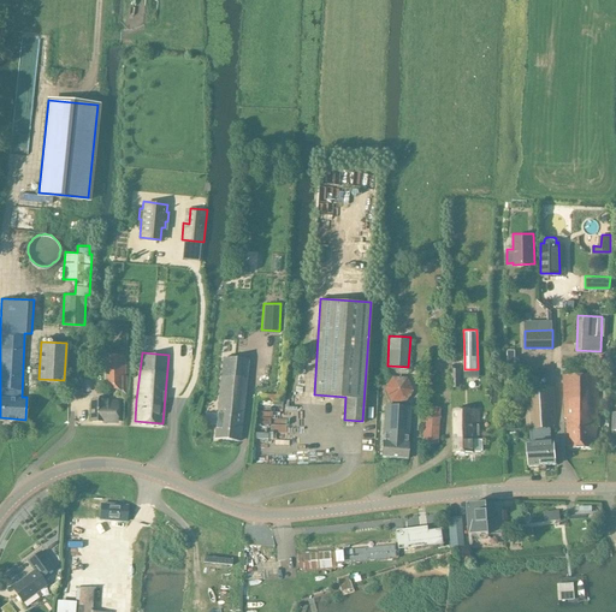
[(107,354),(107,375),(107,380),(111,384),(116,384),(128,392),(128,374),(119,374),(119,354),(107,354)]
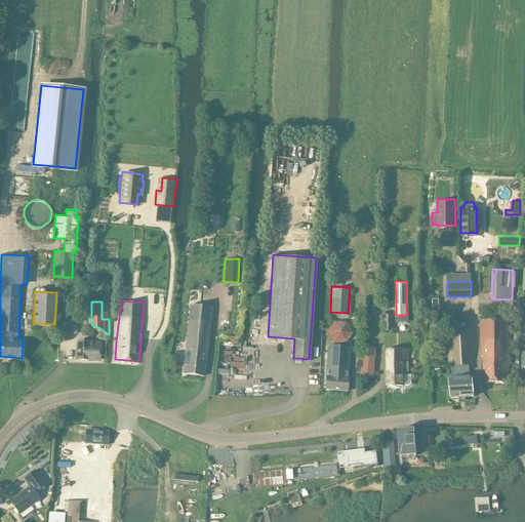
[(190,303),(183,372),(204,374),(205,374),(212,306),(190,303)]
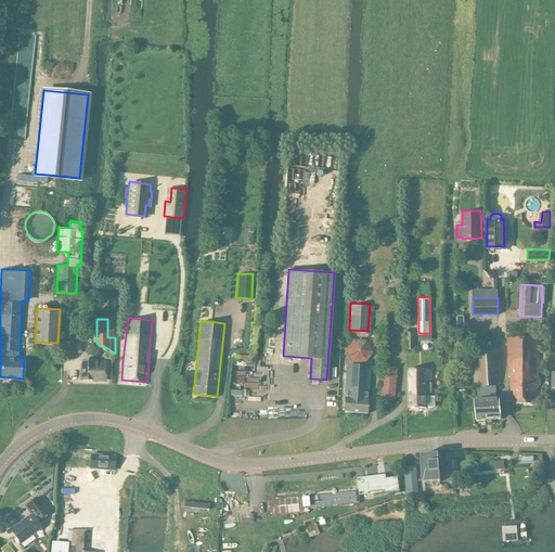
[(538,380),(539,370),(538,337),(507,338),(508,345),(508,375),(511,375),(512,401),(537,400),(538,380)]
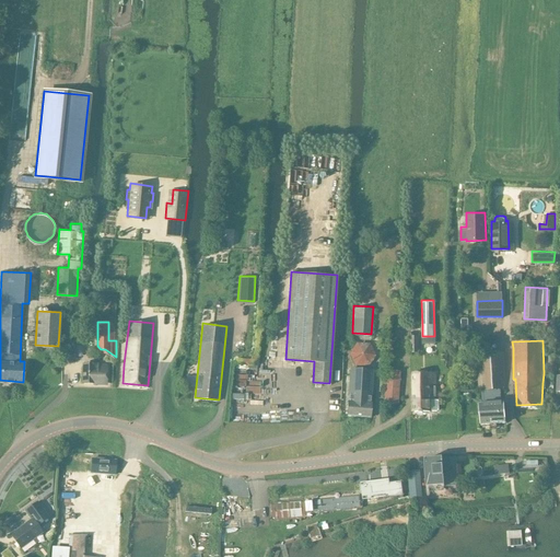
[(479,387),(505,386),(504,351),(476,351),(479,387)]
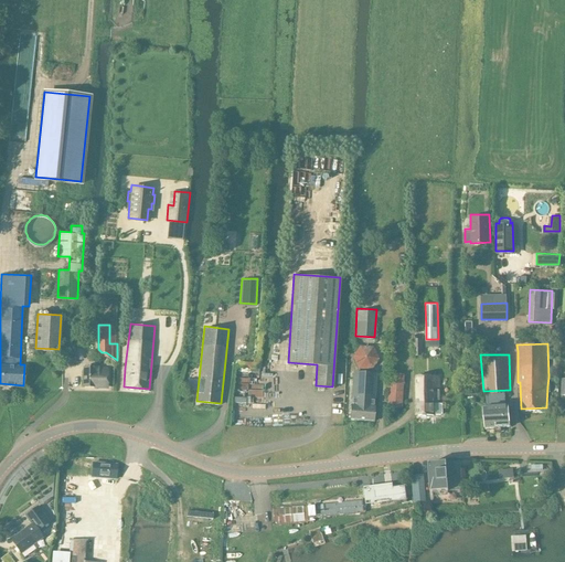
[(84,367),(84,384),(107,384),(107,367),(84,367)]
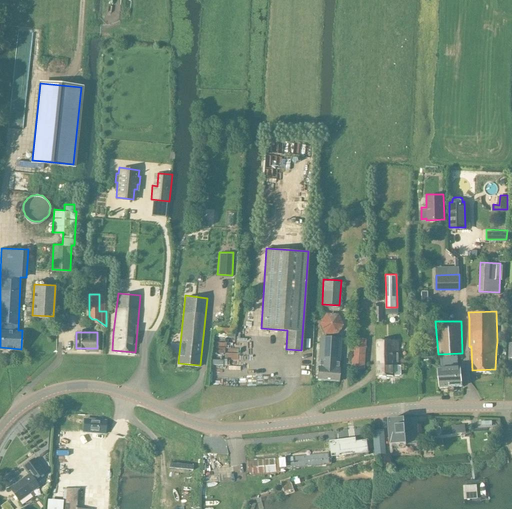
[(320,336),(317,378),(338,379),(340,337),(320,336)]
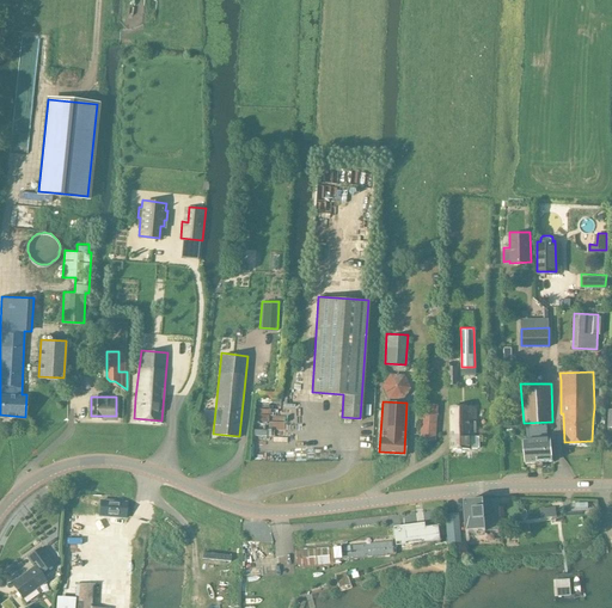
[(422,403),(420,436),(434,437),(436,404),(422,403)]
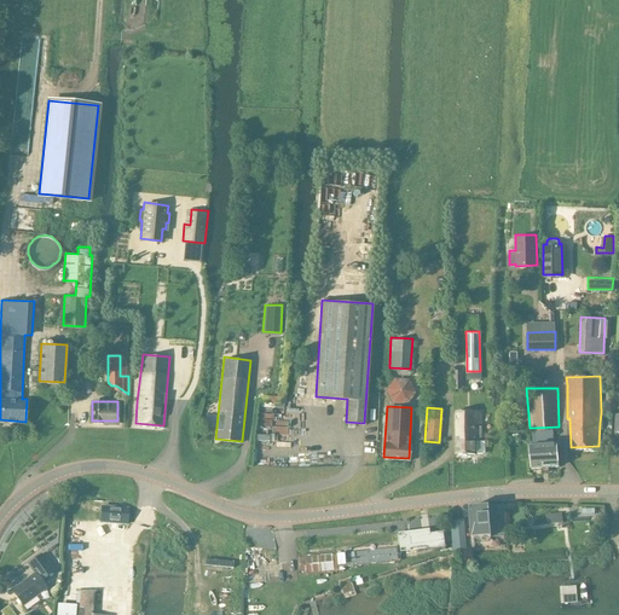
[(481,408),(456,410),(457,452),(475,452),(482,451),(485,448),(485,441),(482,440),(481,440),(481,408)]
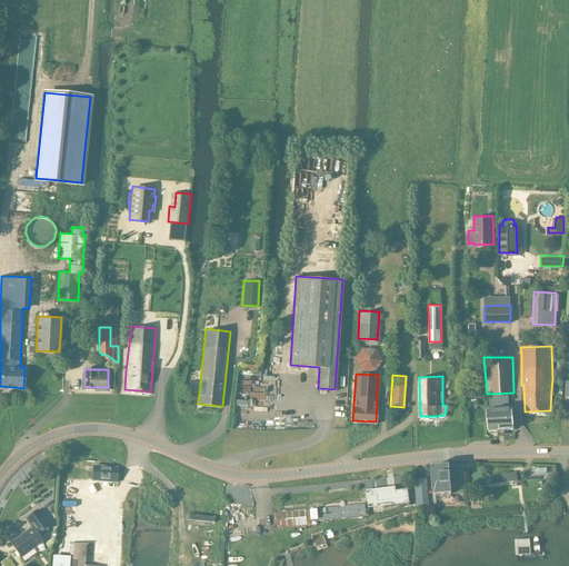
[(489,429),(513,428),(511,407),(487,409),(489,429)]
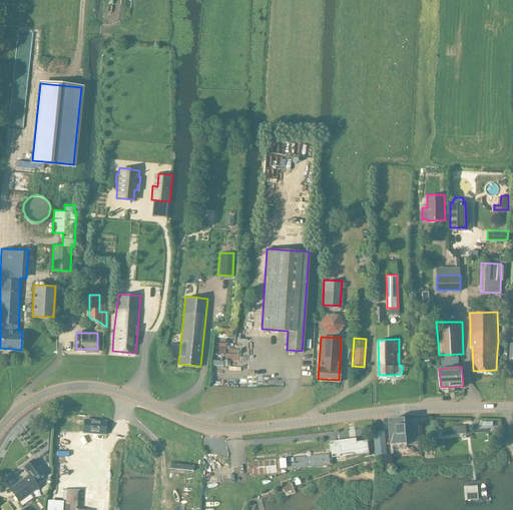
[(405,416),(389,418),(391,444),(407,443),(420,442),(418,417),(412,417),(405,418),(405,416)]
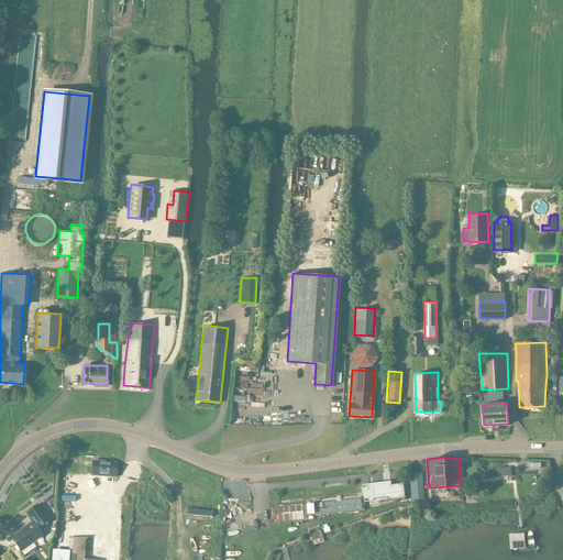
[(91,473),(102,474),(116,474),(117,461),(92,459),(91,473)]
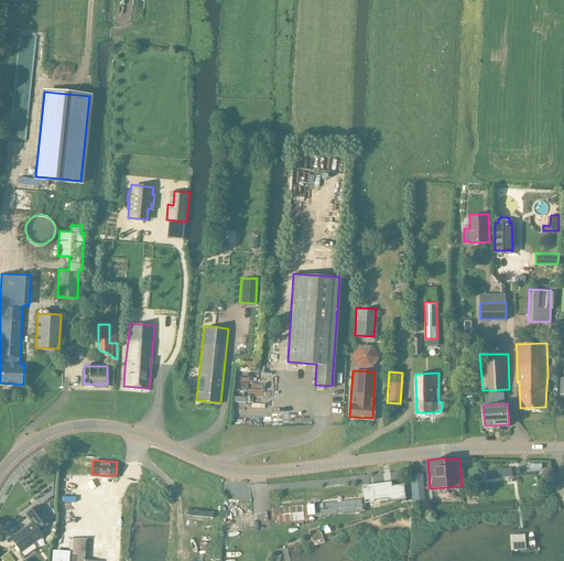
[(411,484),(412,494),(413,498),(421,497),(426,496),(424,473),(412,474),(411,484)]
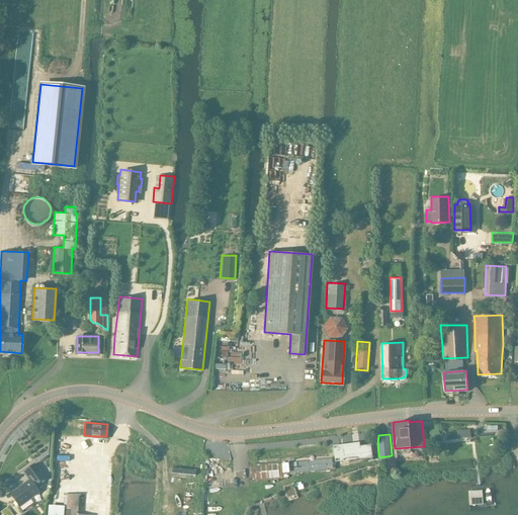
[(329,447),(337,446),(336,436),(335,436),(328,437),(329,447)]
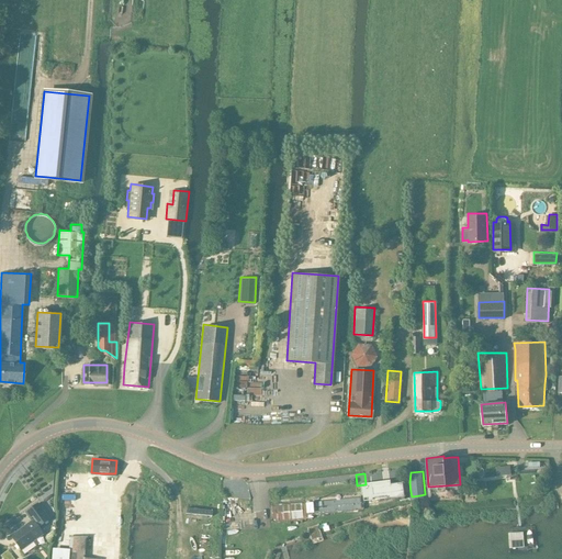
[(403,479),(368,483),(369,494),(404,490),(403,479)]
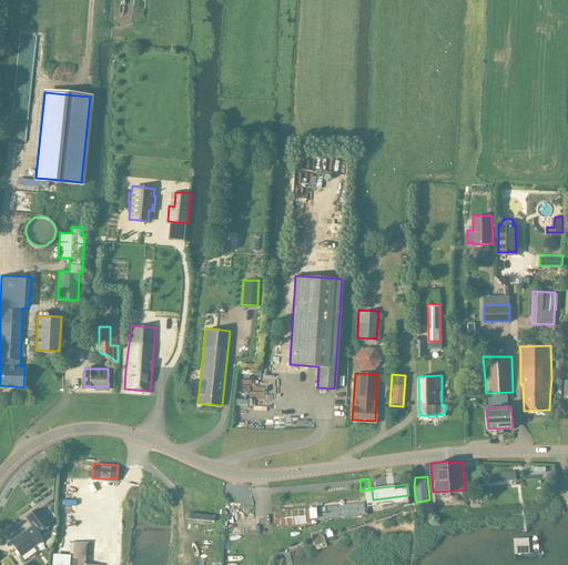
[(365,500),(275,510),(276,526),(311,523),(310,517),(366,512),(365,500)]
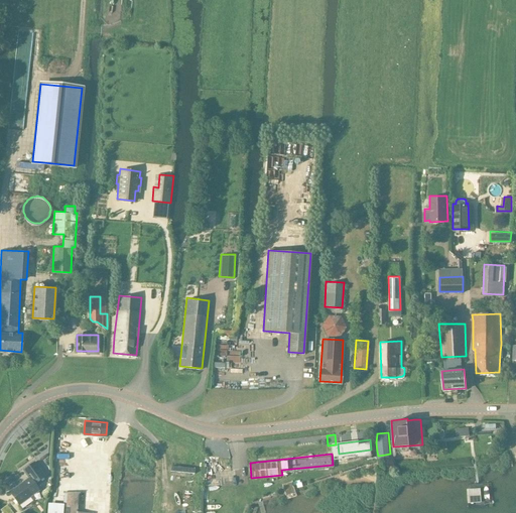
[(29,476),(9,490),(18,503),(38,488),(34,482),(36,481),(44,475),(33,461),(23,469),(27,474),(29,473),(31,475),(29,476)]
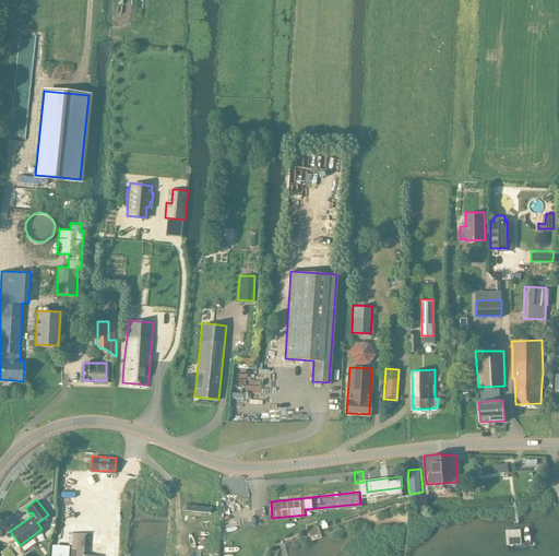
[(52,548),(51,555),(106,555),(99,554),(84,553),(85,533),(86,533),(86,532),(78,532),(70,532),(69,545),(55,543),(52,543),(52,548)]
